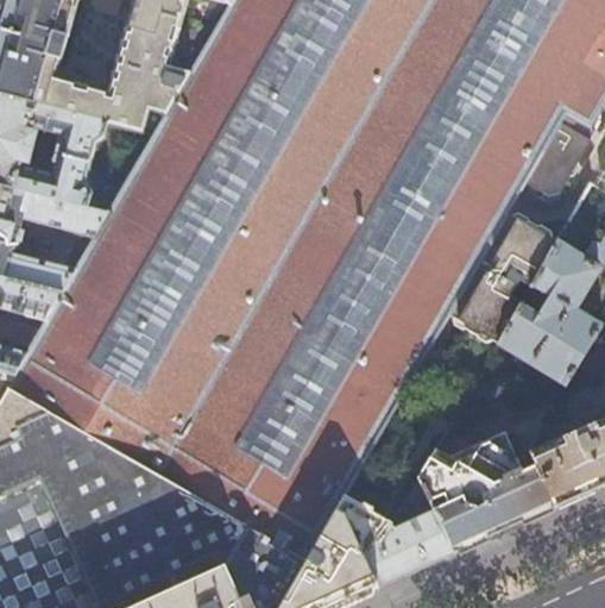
[(0,0),(0,94),(109,119),(138,127),(144,105),(165,111),(188,71),(164,64),(183,0),(213,0),(227,4),(228,0),(0,0)]
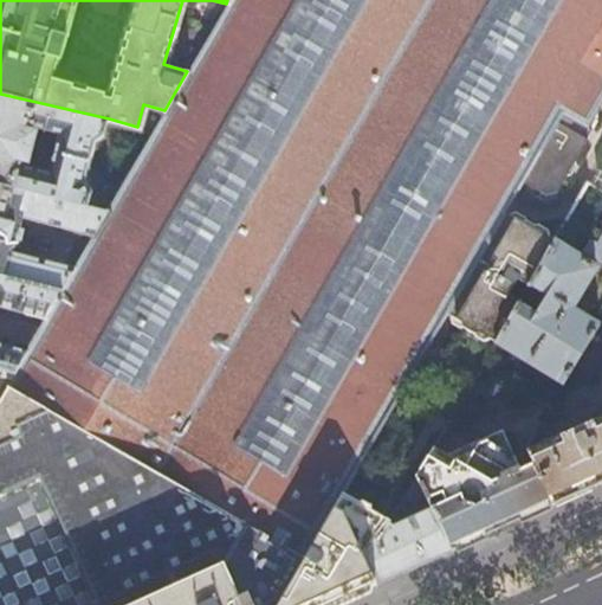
[(227,0),(226,4),(187,71),(164,110),(107,210),(59,290),(44,317),(25,349),(13,369),(20,373),(12,385),(58,412),(105,441),(156,470),(299,557),(338,488),(442,309),(502,208),(519,178),(560,108),(587,123),(601,96),(601,0),(227,0)]
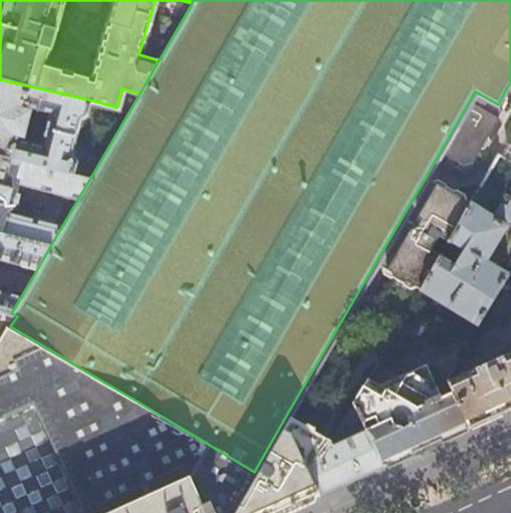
[(82,118),(88,114),(92,100),(0,79),(0,157),(73,174),(77,158),(73,152),(82,118)]
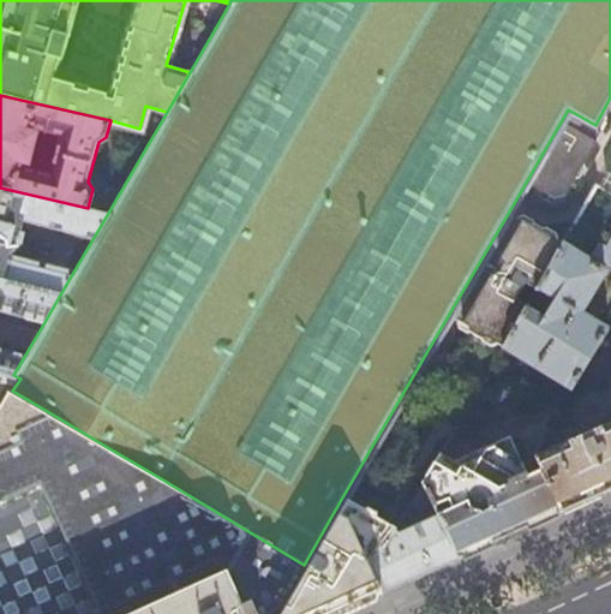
[(559,194),(599,127),(595,125),(568,109),(527,180),(551,196),(559,194)]
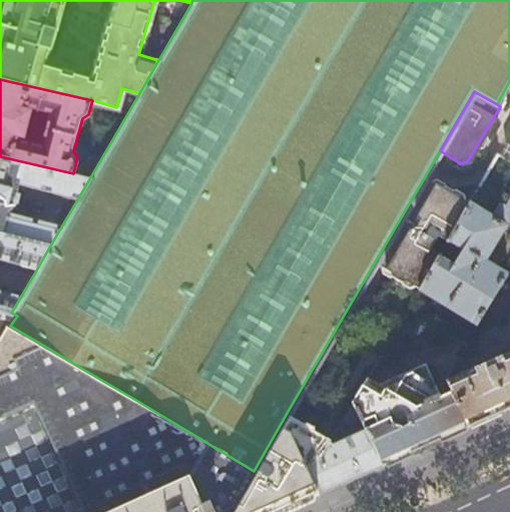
[(509,264),(509,159),(497,151),(467,201),(446,238),(445,238),(460,246),(452,261),(437,252),(418,286),(417,288),(475,323),(485,307),(509,264)]
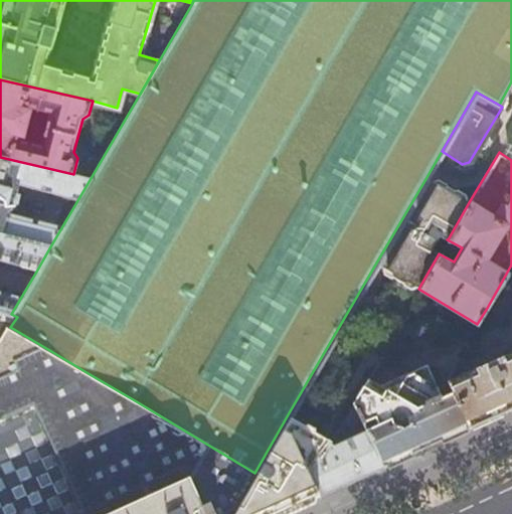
[(73,174),(0,157),(0,233),(50,246),(91,178),(73,174)]
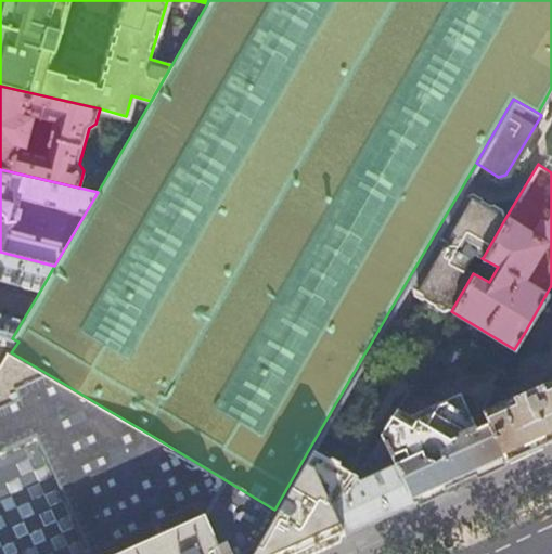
[(483,258),(505,218),(460,191),(406,283),(452,309),(473,273),(474,273),(464,268),(474,253),(483,258)]
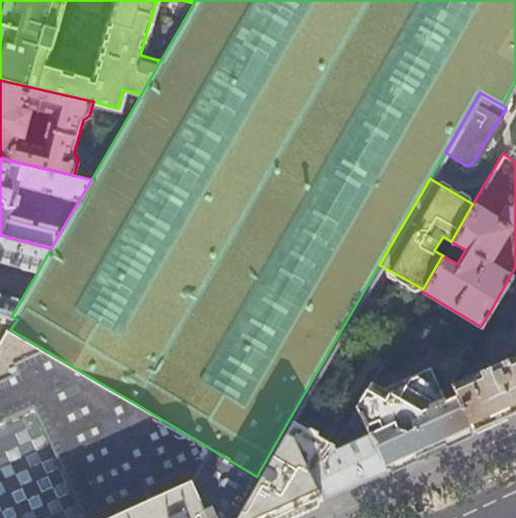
[(51,248),(0,235),(0,314),(11,317),(11,316),(21,299),(0,293),(0,263),(38,272),(51,248)]
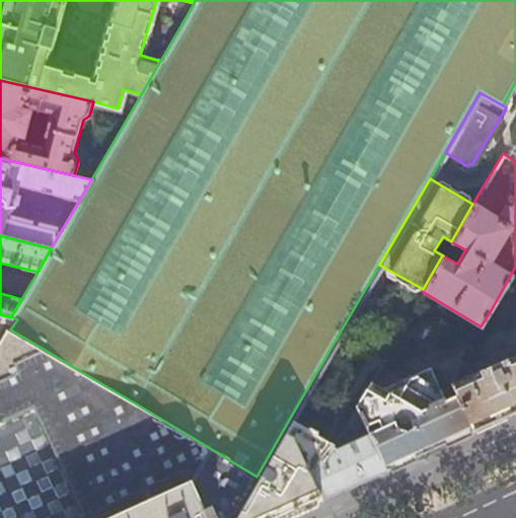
[(515,267),(491,310),(504,318),(515,297),(515,267)]
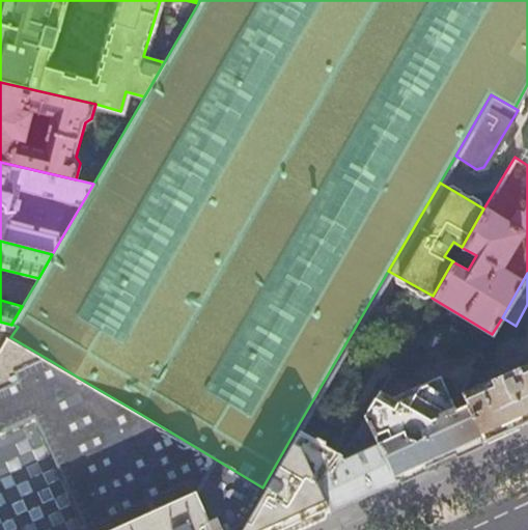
[(0,355),(10,337),(18,327),(11,324),(11,325),(0,322),(0,355)]
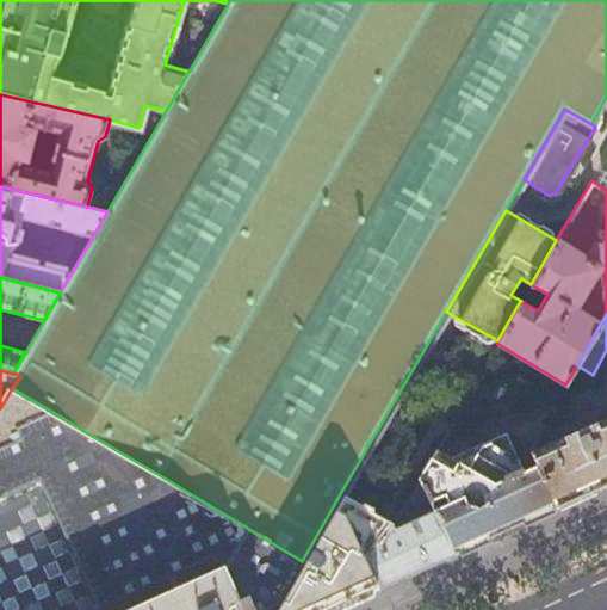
[(59,416),(12,388),(0,408),(0,609),(273,609),(302,561),(158,474),(106,444),(59,416)]
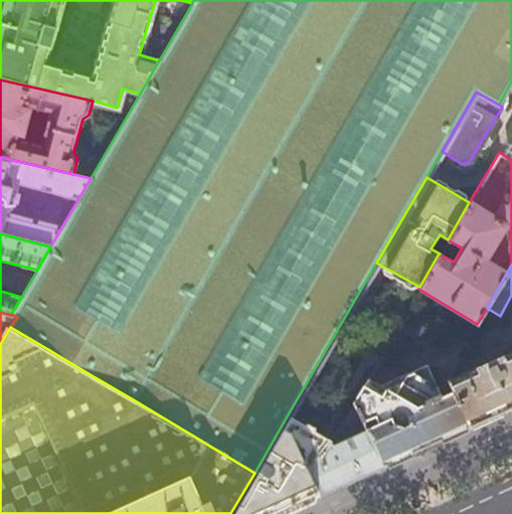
[(511,350),(503,355),(501,350),(471,364),(472,369),(447,380),(452,392),(468,426),(483,419),(501,411),(511,406),(511,350)]
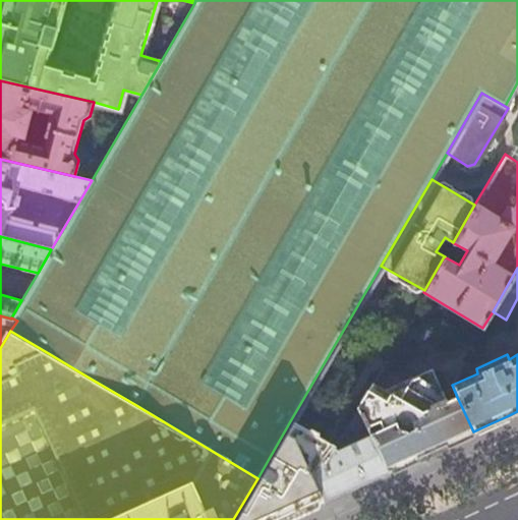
[(377,394),(370,381),(356,408),(362,421),(368,432),(386,472),(399,466),(420,456),(473,431),(457,397),(444,403),(428,370),(377,394)]
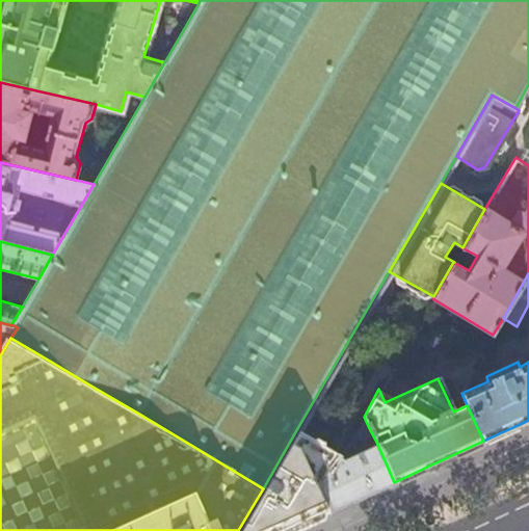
[(354,431),(370,430),(364,417),(354,431)]
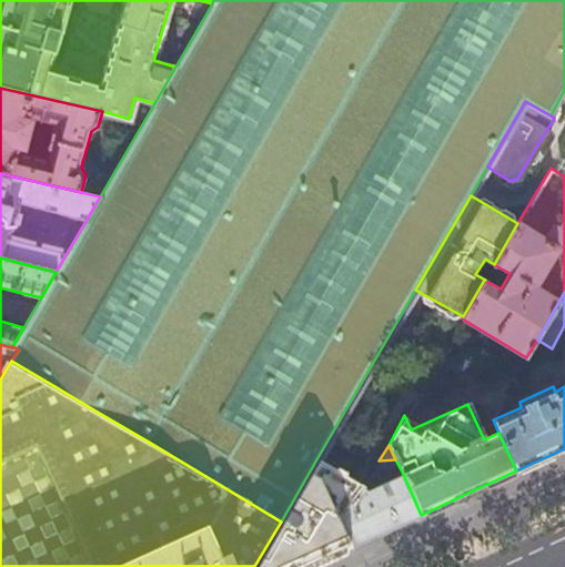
[(350,547),(336,518),(362,485),(362,483),(318,457),(281,522),(254,566),(304,566),(326,557),(350,547)]
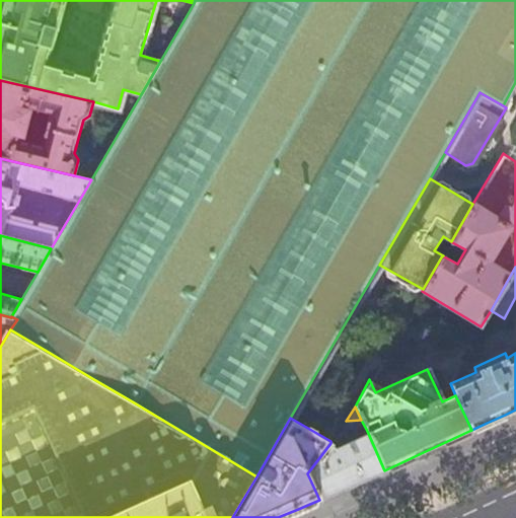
[(333,447),(330,443),(307,473),(319,500),(351,486),(384,470),(367,431),(333,447)]
